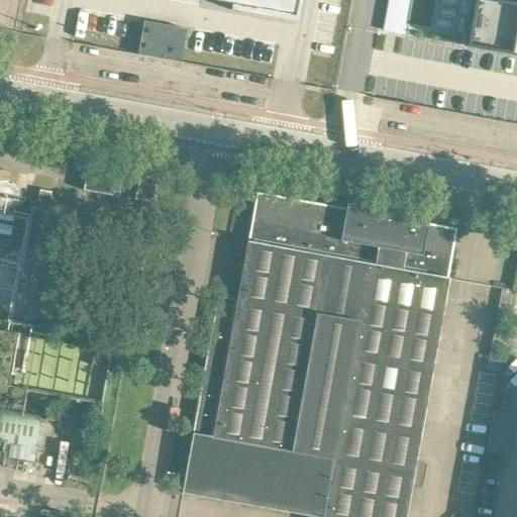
[(211,0),(211,1),(295,17),(297,0),(211,0)]
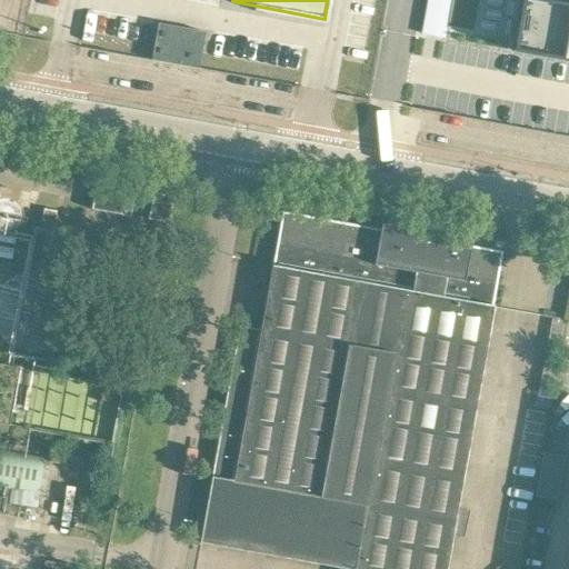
[(568,3),(545,0),(522,0),(513,50),(513,51),(521,52),(568,60),(568,3)]
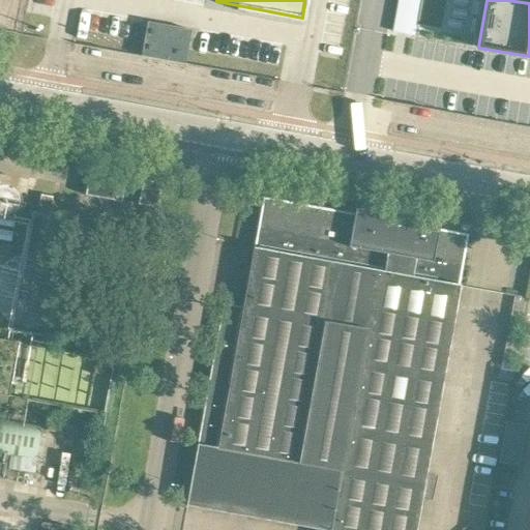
[(147,23),(144,41),(144,43),(141,56),(184,64),(186,52),(188,40),(190,30),(147,23)]
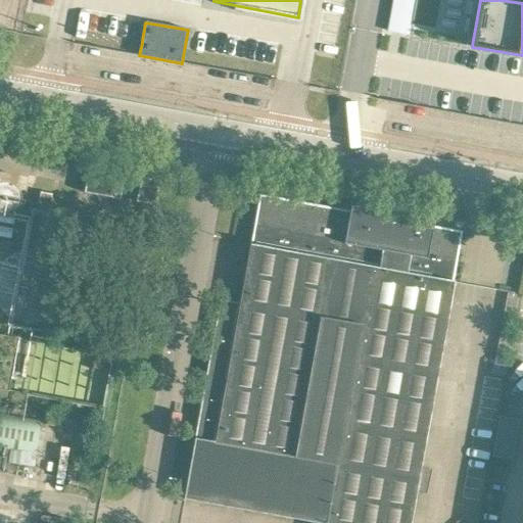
[(88,168),(84,193),(120,199),(124,174),(88,168)]
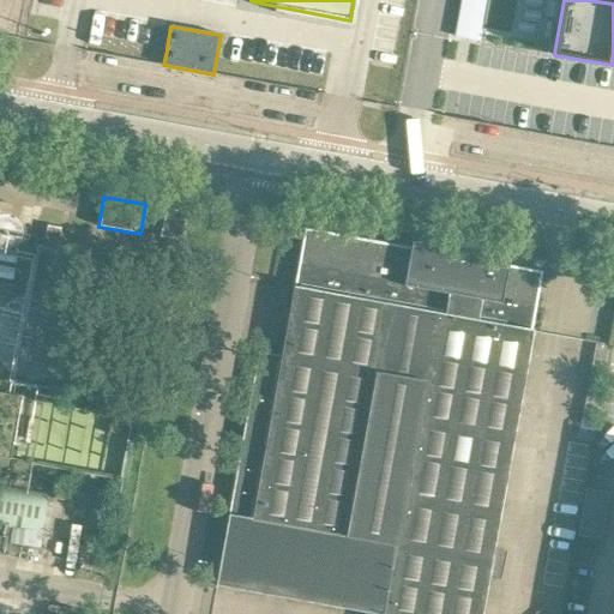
[(160,238),(180,241),(186,212),(164,208),(160,238)]
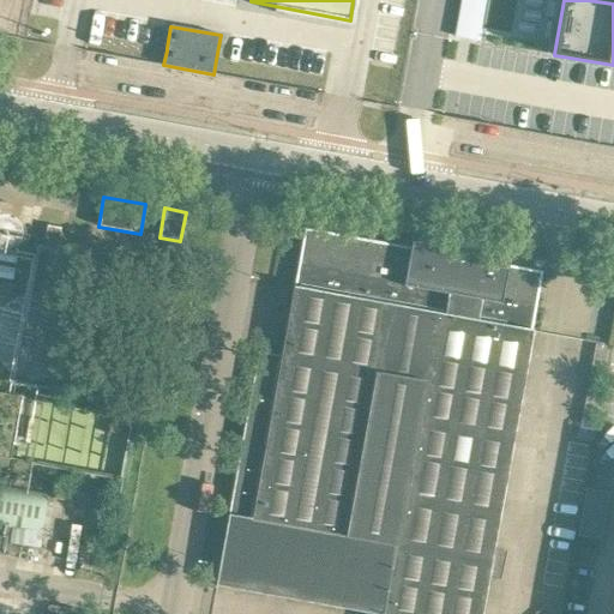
[(47,224),(42,250),(55,252),(60,228),(47,224)]
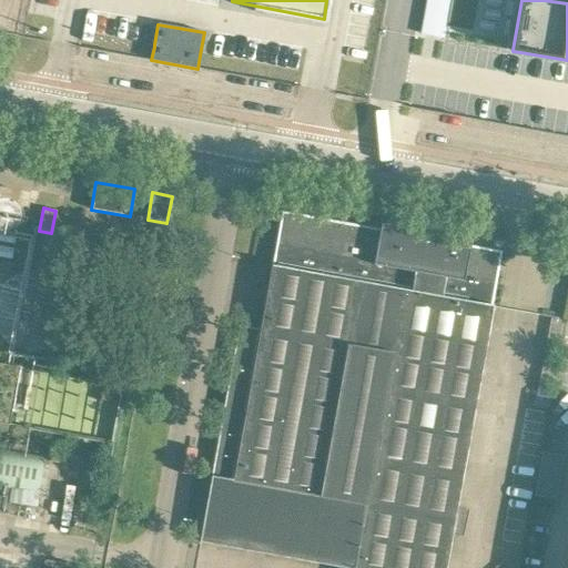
[(445,567),(493,306),(493,305),(490,305),(500,252),(470,246),(472,240),(423,231),(423,230),(387,223),(387,224),(381,223),(379,230),(282,212),(272,266),(261,327),(260,330),(239,326),(200,541),(346,567),(445,567)]
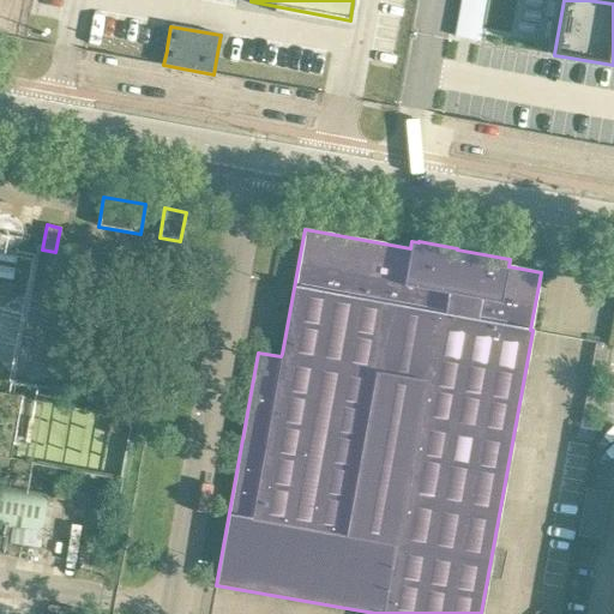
[(0,457),(119,479),(130,417),(0,393),(0,457)]
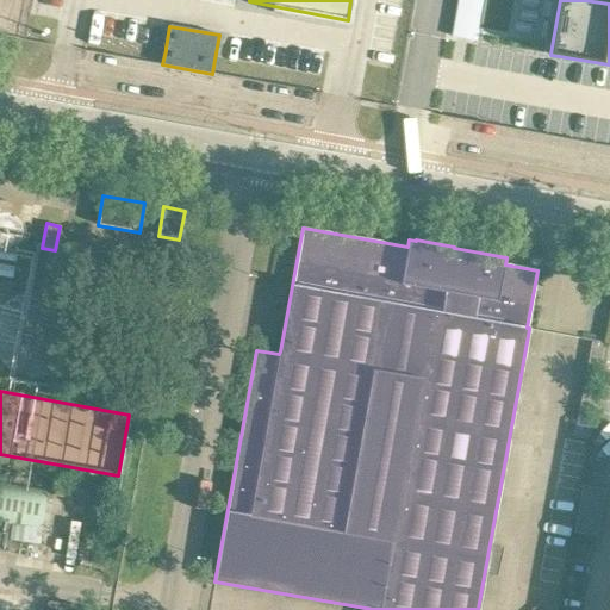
[(0,481),(0,551),(7,552),(11,530),(41,535),(48,489),(0,481)]
